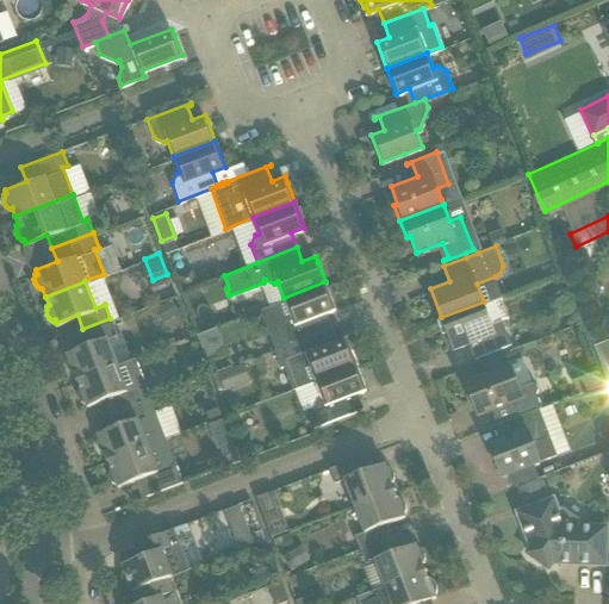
[(335,307),(325,281),(284,298),(259,306),(260,312),(258,315),(261,325),(266,327),(273,347),(272,348),(328,327),(322,312),(335,307)]
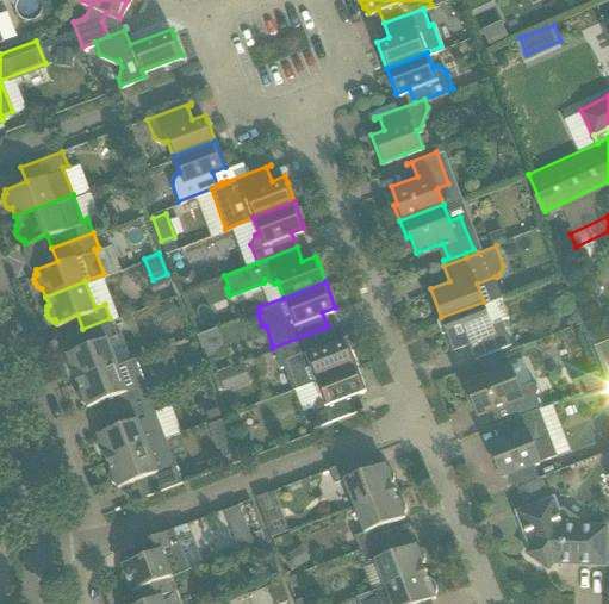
[(484,302),(441,317),(452,347),(467,341),(473,356),(496,348),(510,342),(501,317),(507,315),(499,296),(484,302)]
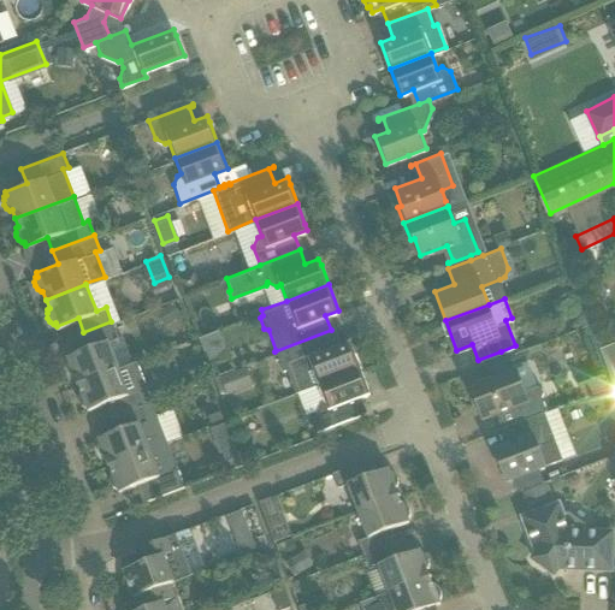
[(117,335),(111,321),(83,332),(89,345),(66,354),(69,357),(66,359),(65,362),(66,367),(69,371),(72,373),(74,373),(77,380),(117,366),(107,339),(117,335)]
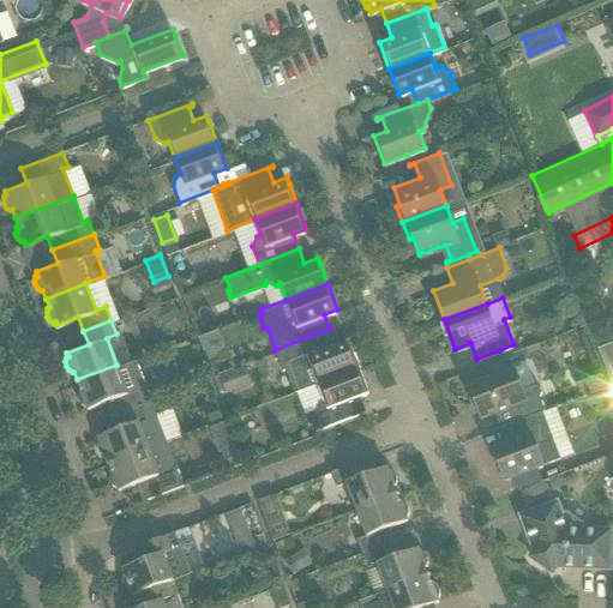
[(223,324),(202,331),(208,353),(230,345),(223,324)]
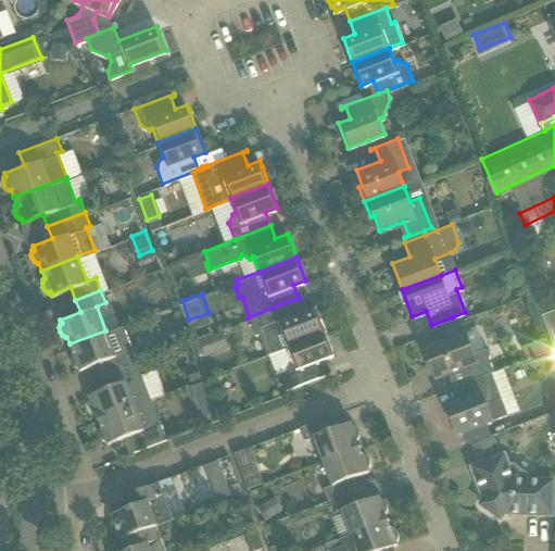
[(325,330),(317,312),(315,307),(303,311),(299,298),(248,317),(254,333),(257,333),(265,353),(287,345),(325,330)]
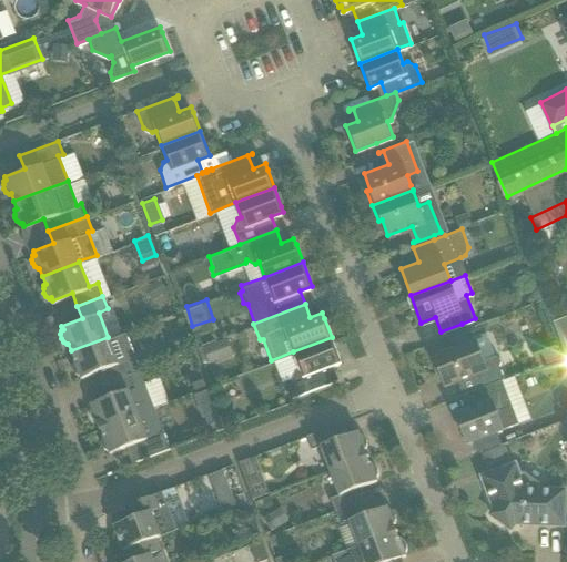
[(566,312),(555,316),(566,348),(566,312)]
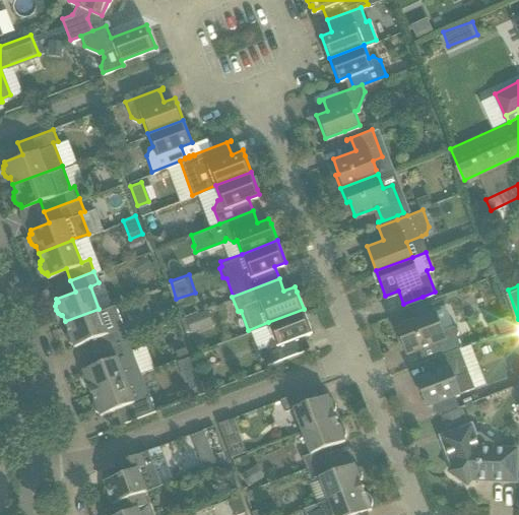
[(114,303),(99,309),(65,321),(68,329),(66,329),(66,333),(66,336),(68,339),(71,341),(72,341),(74,344),(92,337),(96,348),(127,336),(114,303)]
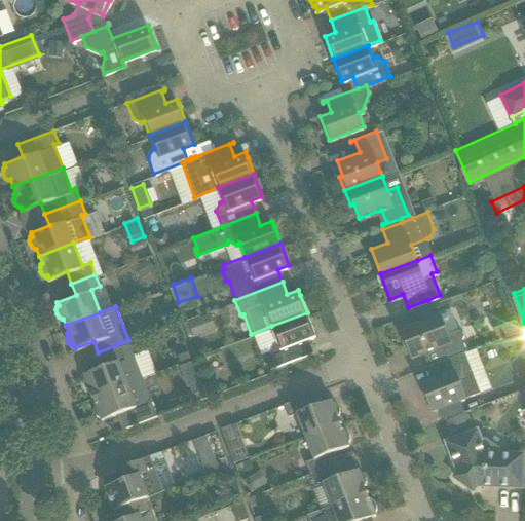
[(189,332),(218,327),(215,310),(186,315),(189,332)]
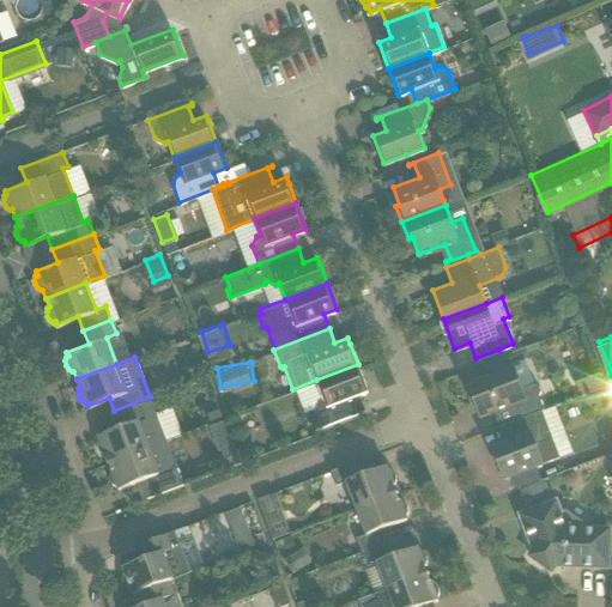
[(368,390),(358,364),(316,380),(322,395),(317,396),(314,406),(321,425),(364,408),(364,406),(359,408),(355,395),(368,390)]
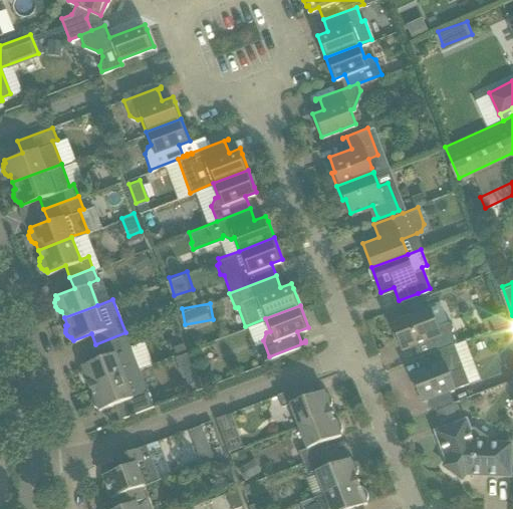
[(480,311),(485,325),(503,318),(497,305),(480,311)]
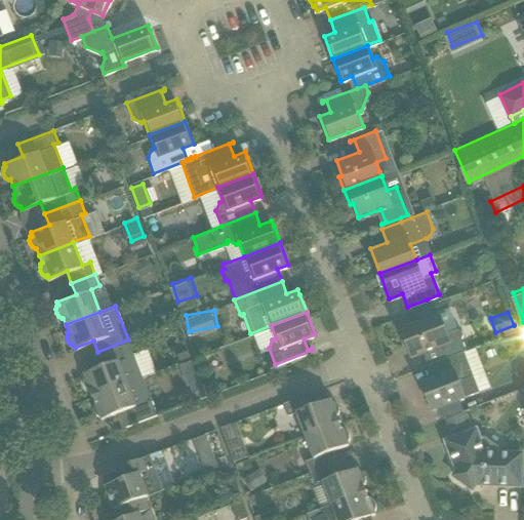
[(419,320),(400,327),(410,355),(434,346),(439,358),(462,349),(465,348),(460,335),(462,332),(460,328),(456,327),(445,331),(438,313),(419,320)]
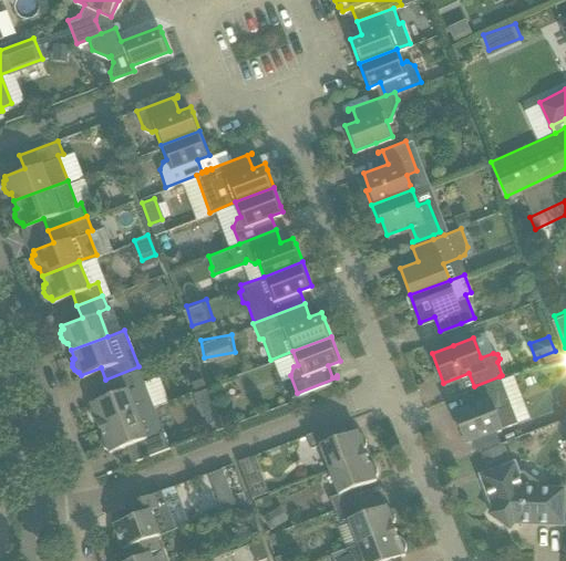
[(153,404),(139,366),(105,380),(111,393),(90,401),(92,404),(90,404),(89,408),(90,413),(92,415),(95,418),(96,417),(100,425),(153,404)]
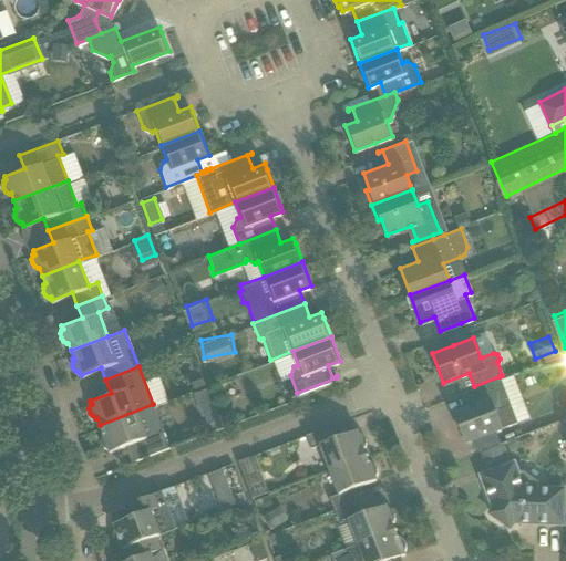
[(501,426),(516,421),(500,376),(474,386),(462,391),(467,405),(454,411),(465,439),(486,432),(501,426)]
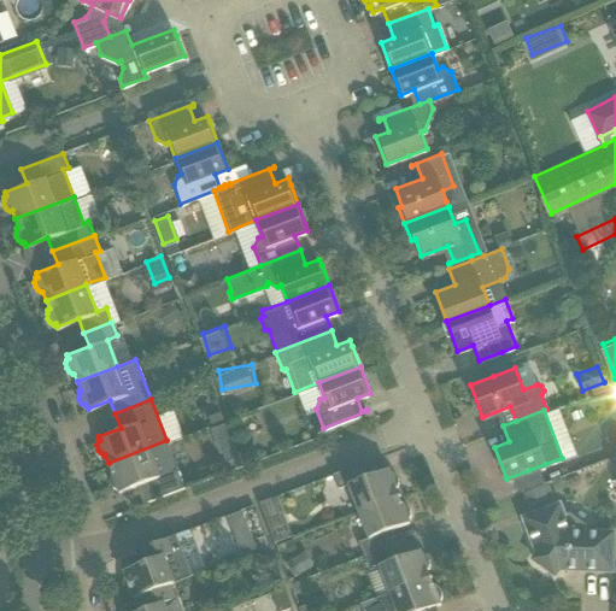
[(222,417),(211,424),(230,454),(241,448),(222,417)]
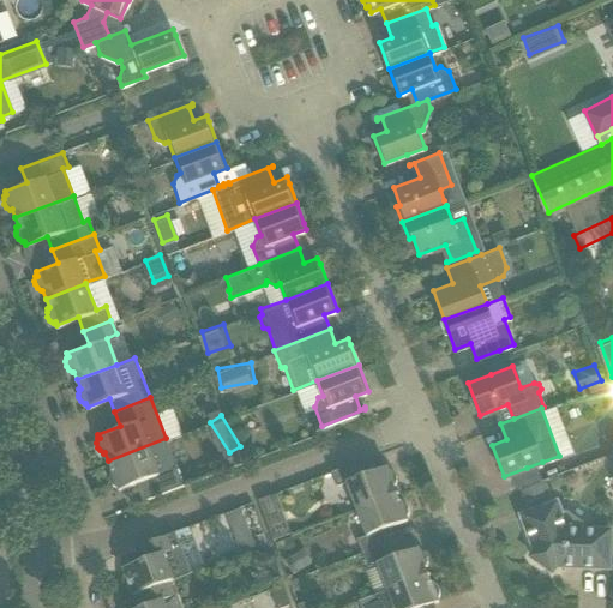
[(612,417),(599,423),(606,443),(612,439),(612,417)]
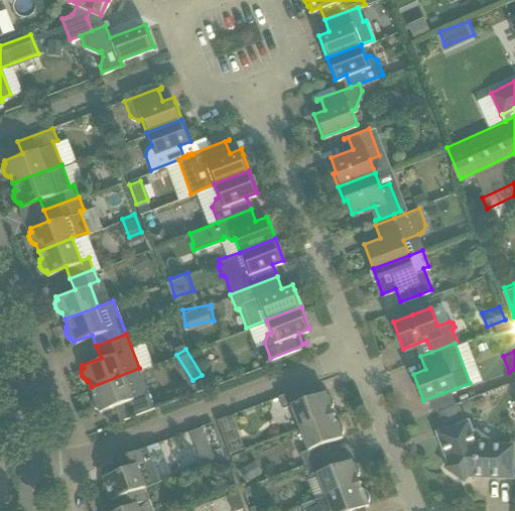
[(153,405),(139,368),(91,387),(94,394),(92,395),(91,398),(92,402),(94,405),(97,407),(98,407),(99,409),(117,403),(123,417),(147,408),(153,405)]
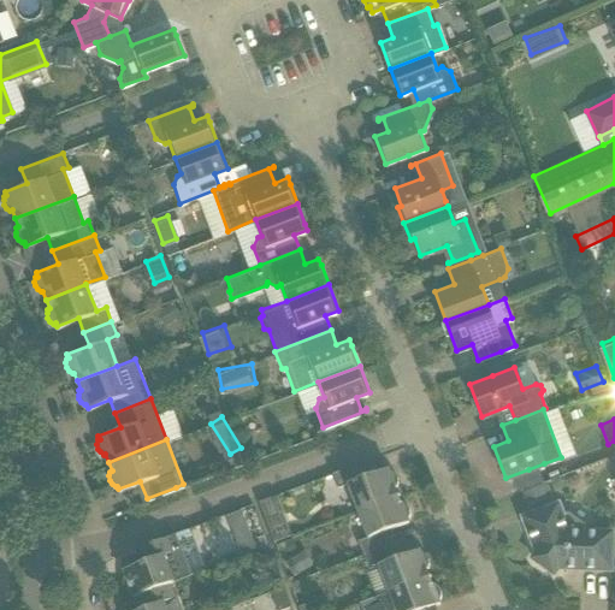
[(390,468),(389,468),(388,465),(365,473),(360,460),(332,471),(337,485),(347,480),(358,508),(397,492),(394,484),(396,483),(397,479),(396,474),(394,471),(390,468)]
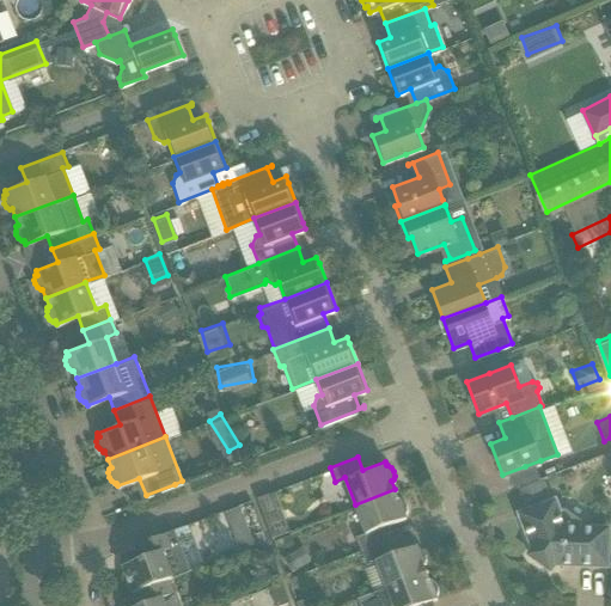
[(399,496),(398,497),(395,489),(355,505),(365,531),(355,534),(360,549),(389,537),(384,524),(405,515),(404,512),(405,512),(407,507),(405,502),(403,499),(399,496)]
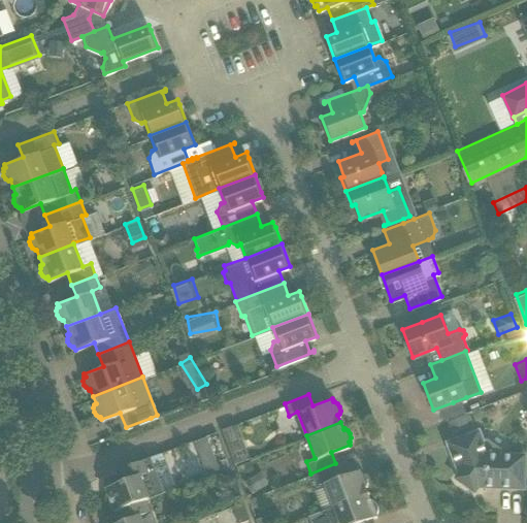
[(238,438),(232,423),(221,427),(227,444),(238,438)]
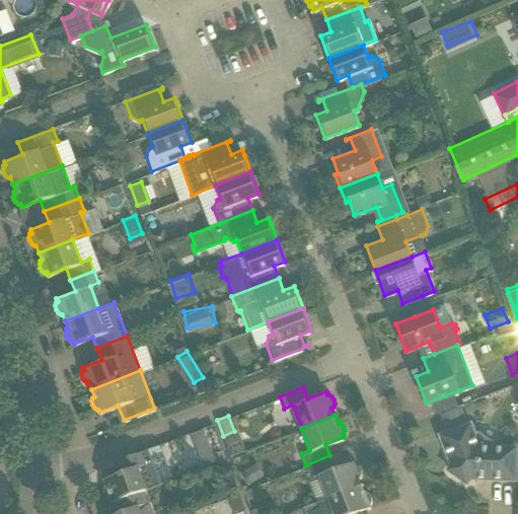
[(514,478),(515,457),(515,445),(493,445),(493,440),(477,429),(472,430),(469,422),(440,433),(451,462),(447,467),(465,481),(469,475),(474,475),(476,474),(485,474),(486,476),(514,478)]
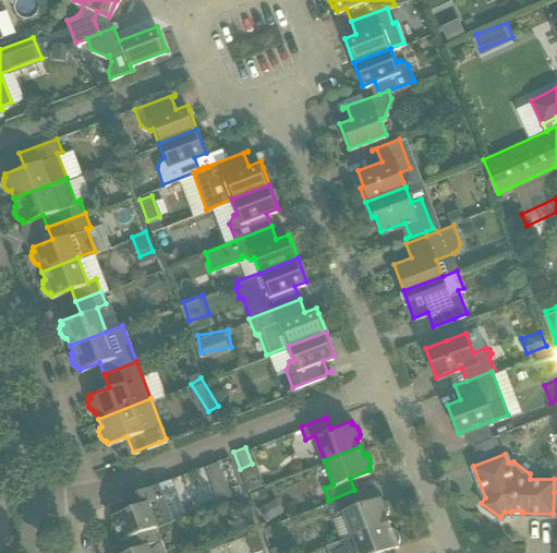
[(111,520),(110,524),(111,528),(113,531),(117,533),(118,533),(120,539),(126,537),(125,536),(152,526),(152,527),(172,518),(158,481),(125,493),(131,506),(111,514),(113,519),(111,520)]
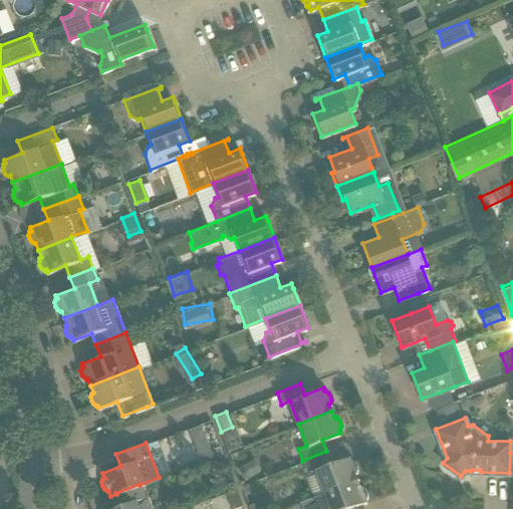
[(351,458),(350,459),(348,456),(330,463),(326,451),(302,461),(307,472),(315,469),(323,490),(307,496),(308,497),(357,478),(354,472),(356,471),(357,467),(356,464),(354,461),(351,458)]
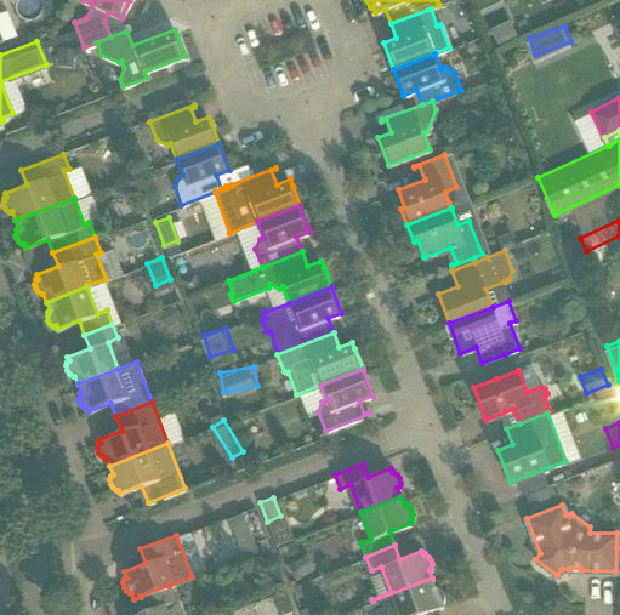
[(421,614),(443,605),(442,602),(443,601),(444,597),(443,592),(441,588),(437,586),(436,586),(432,578),(377,599),(382,614),(421,614)]
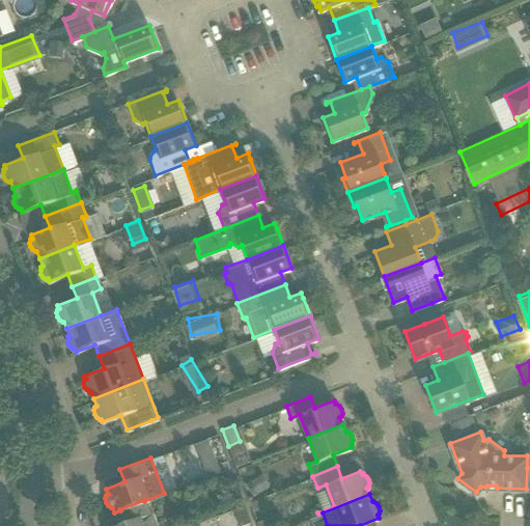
[(143,525),(140,516),(149,513),(144,501),(120,510),(124,522),(113,525),(143,525)]
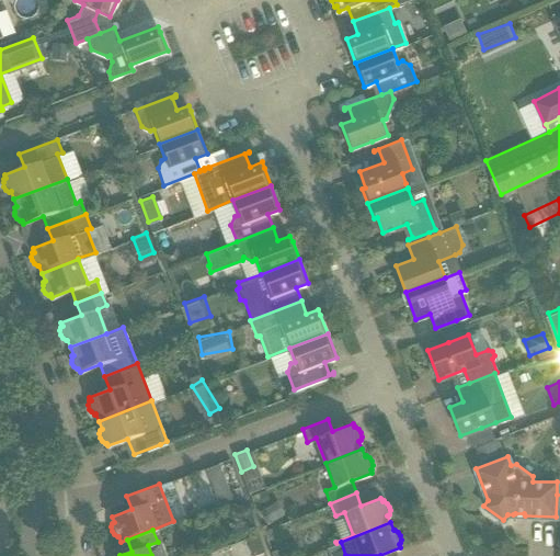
[(258,533),(246,536),(252,554),(263,551),(258,533)]
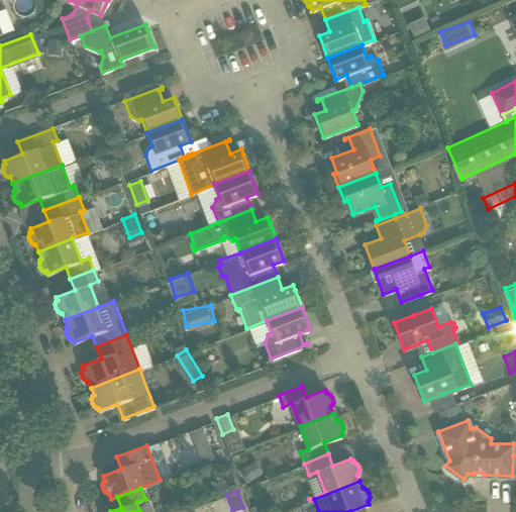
[(264,511),(261,502),(249,506),(251,511),(264,511)]
